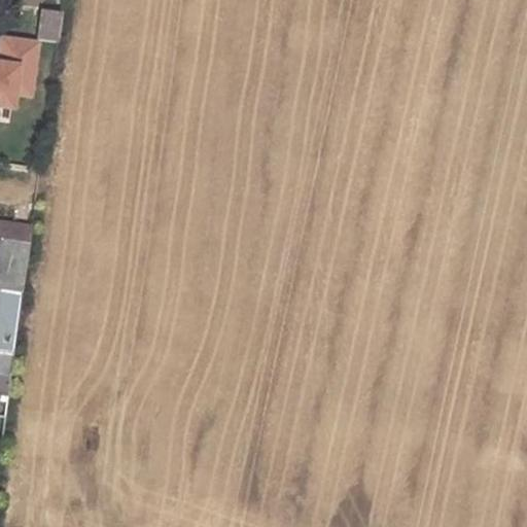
[(39,14),(34,40),(39,40),(60,44),(64,18),(39,14)]
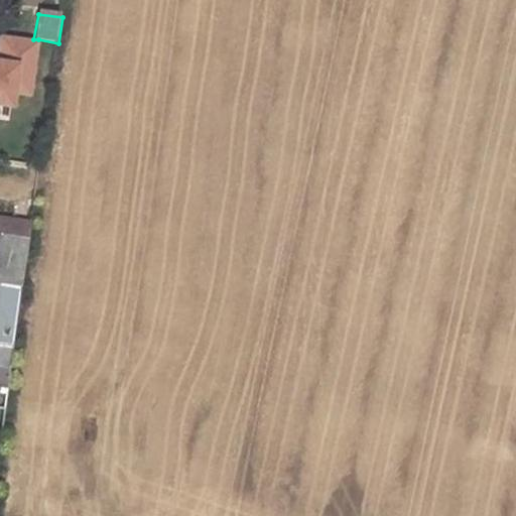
[(30,98),(38,39),(33,39),(0,34),(0,109),(11,111),(13,96),(30,98)]
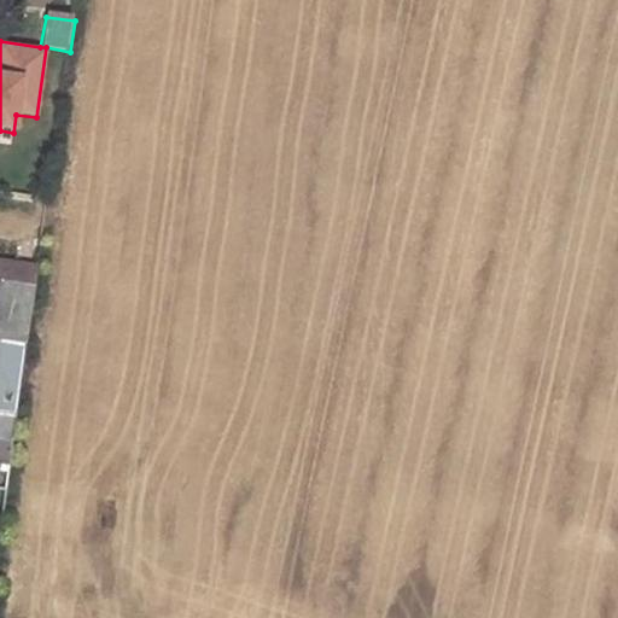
[(33,270),(7,266),(5,278),(31,281),(33,270)]
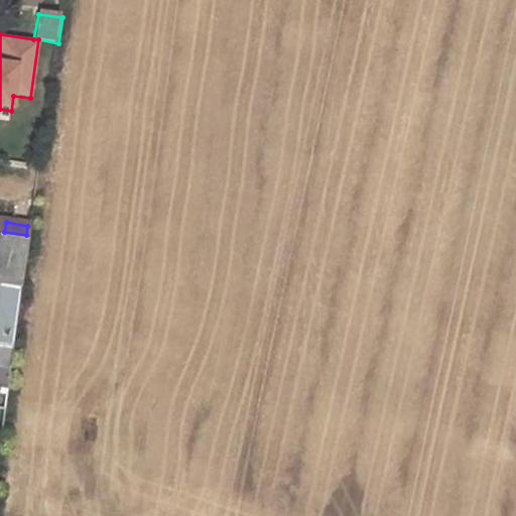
[(1,234),(0,241),(0,284),(24,288),(31,239),(1,234)]
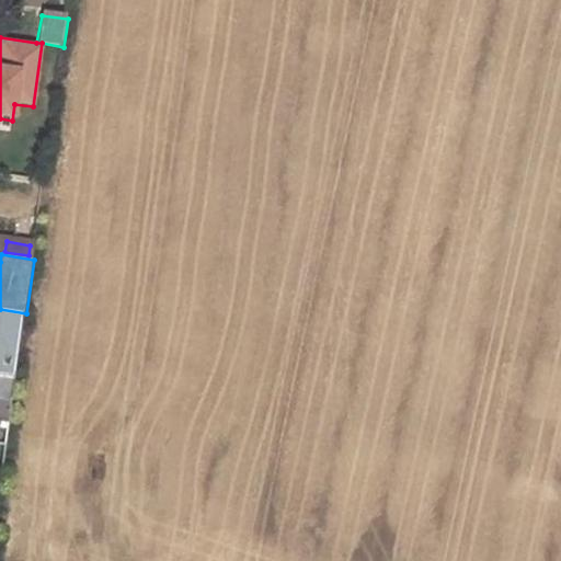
[(26,313),(0,309),(0,376),(16,379),(26,313)]
